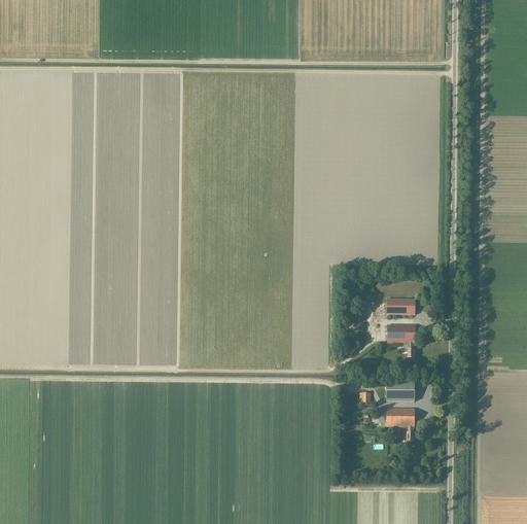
[(415,313),(415,297),(386,297),(386,313),(415,313)]
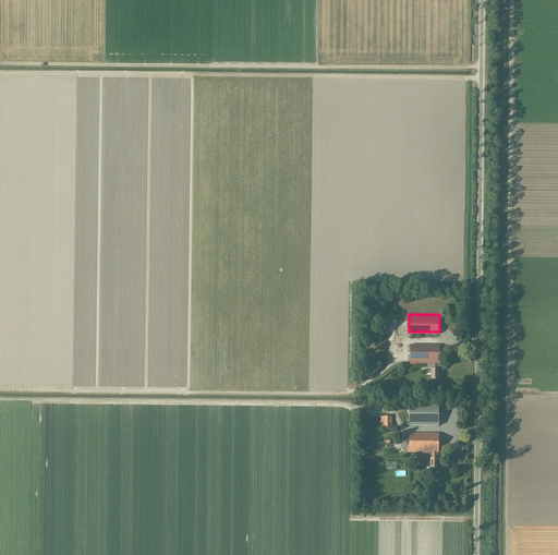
[(389,332),(389,317),(377,317),(377,330),(389,332)]
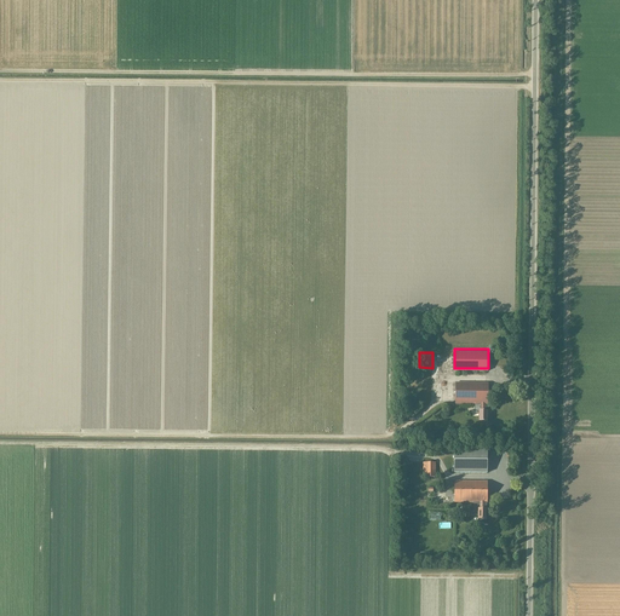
[(487,401),(488,402),(488,380),(455,380),(455,401),(476,401),(475,408),(480,408),(480,419),(487,419),(487,407),(486,407),(487,401)]
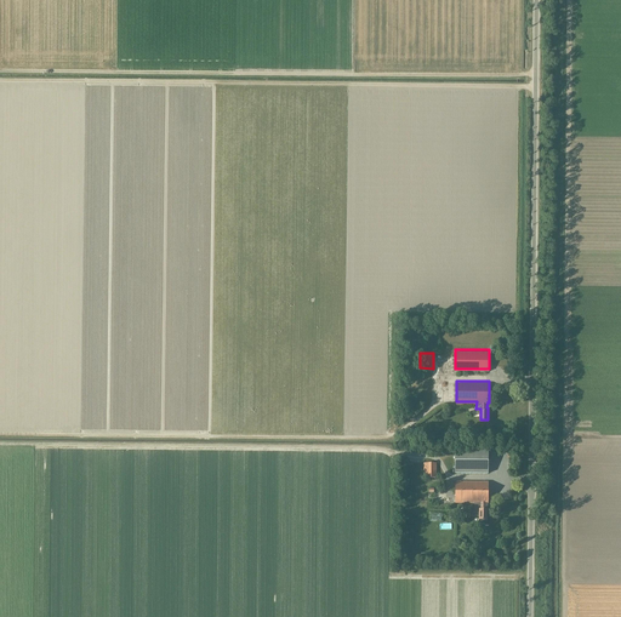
[(455,446),(455,469),(488,470),(488,447),(455,446)]
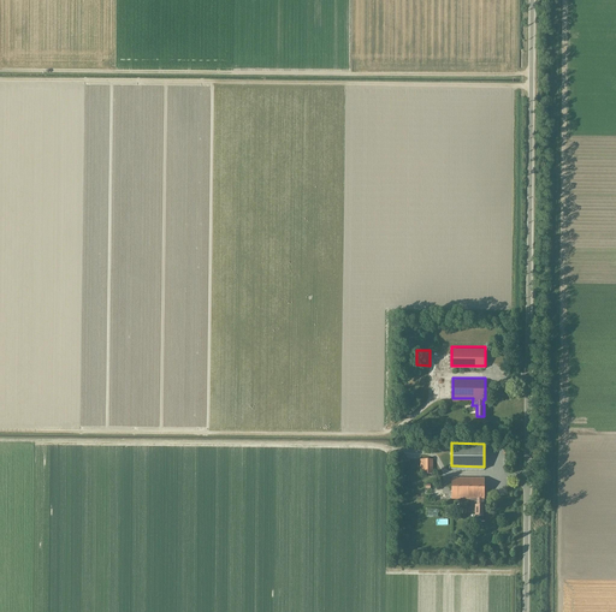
[(420,470),(433,470),(433,456),(420,456),(420,470)]
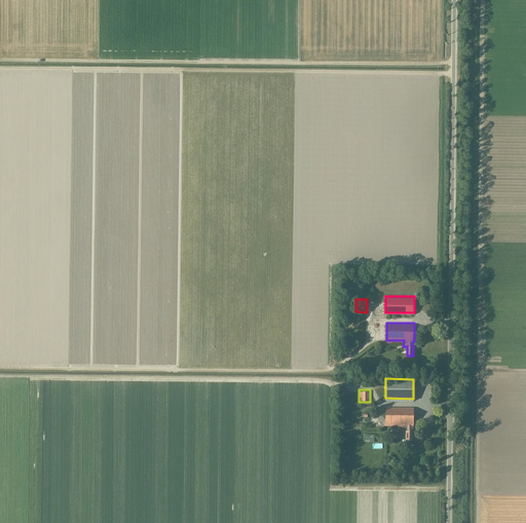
[(406,435),(406,439),(412,439),(412,428),(411,428),(411,424),(413,424),(413,406),(385,406),(385,423),(402,423),(402,430),(403,430),(403,435),(406,435)]
